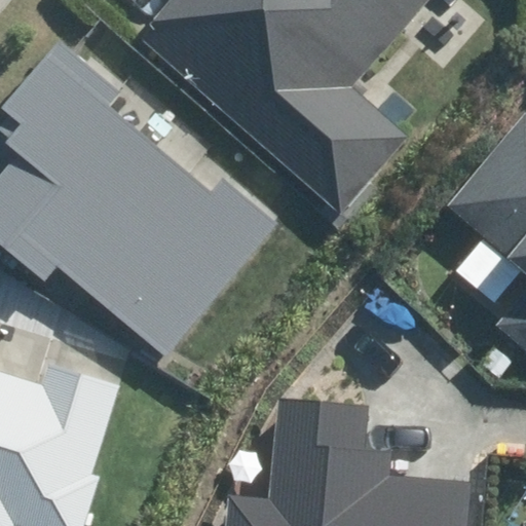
[(174,0),(139,37),(328,217),(401,140),(346,88),(429,0),(174,0)]
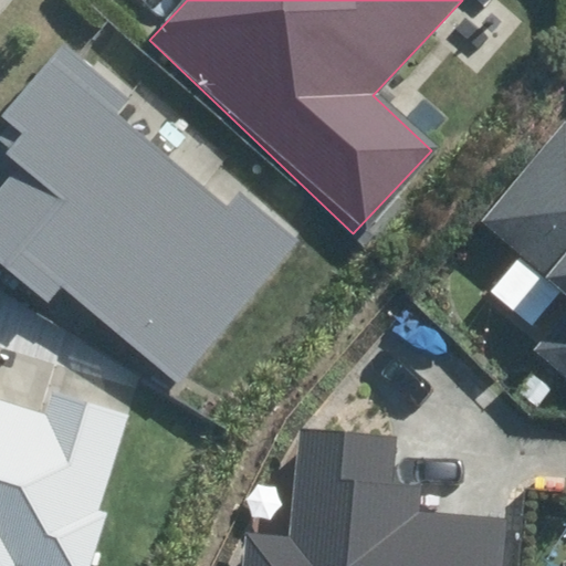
[(63,284),(176,384),(300,242),(242,192),(226,211),(114,113),(126,100),(63,43),(0,115),(0,116),(10,126),(0,136),(0,139),(11,150),(7,155),(20,166),(0,188),(0,268),(44,306),(63,284)]
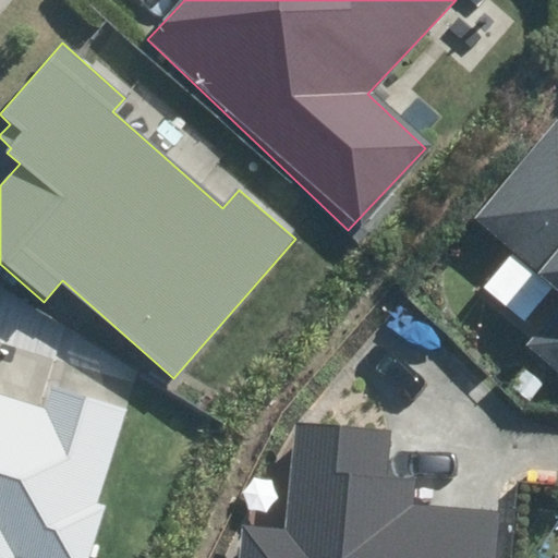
[(557,226),(557,113),(557,112),(460,219),(518,270),(557,226)]
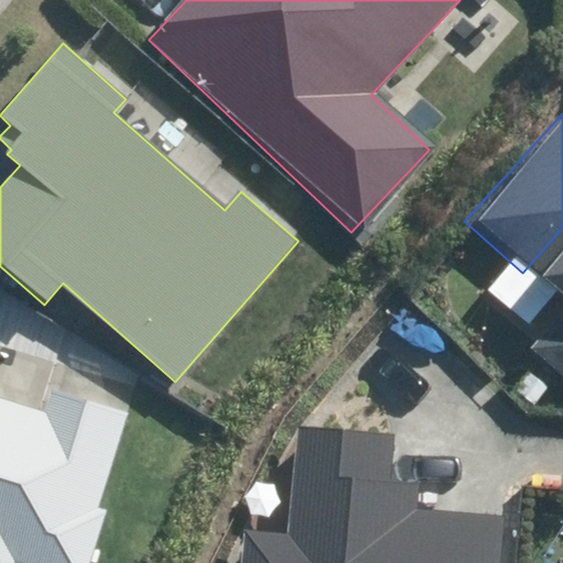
[(562,246),(536,276),(562,300),(562,246)]
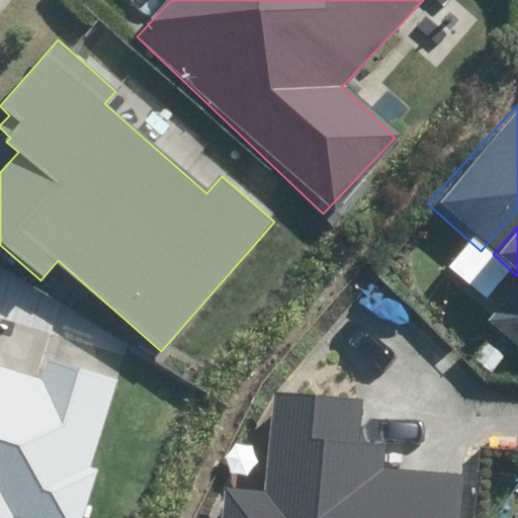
[(0,517),(81,517),(97,467),(90,465),(116,380),(48,359),(41,379),(0,366),(0,517)]
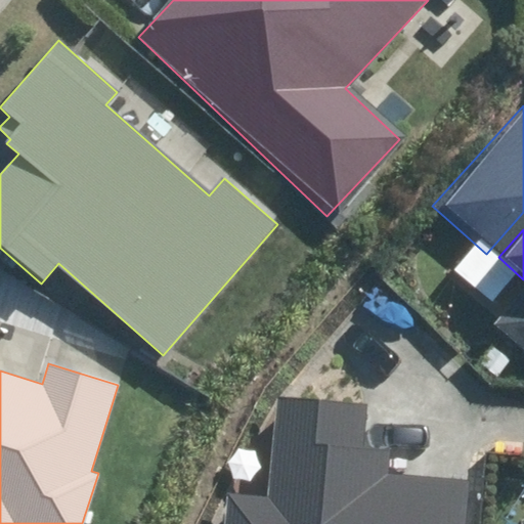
[(363,404),(271,400),(267,492),(222,490),(221,523),(456,523),(459,478),(384,475),(385,451),(361,450),(363,404)]
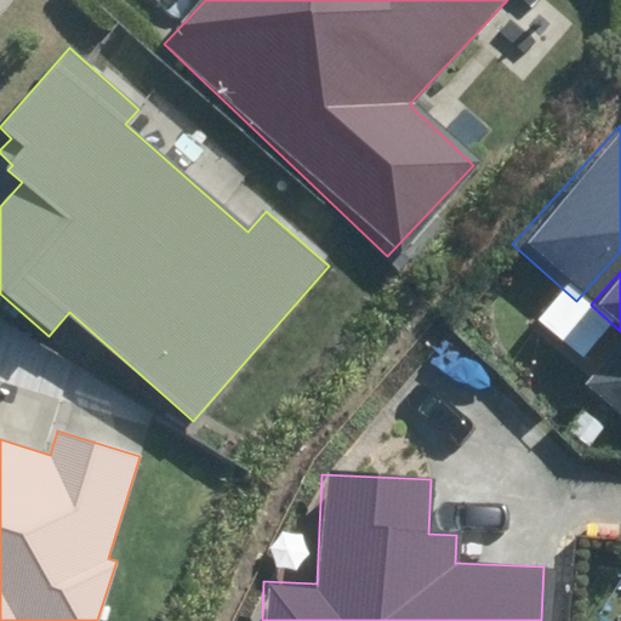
All buildings are outlined.
